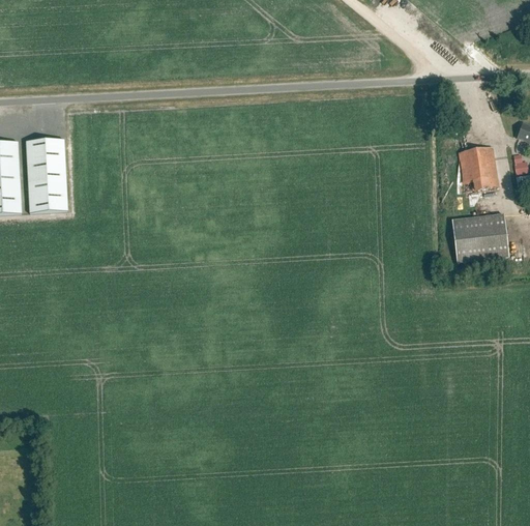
[(529,123),(523,121),(518,136),(529,140),(529,123)]
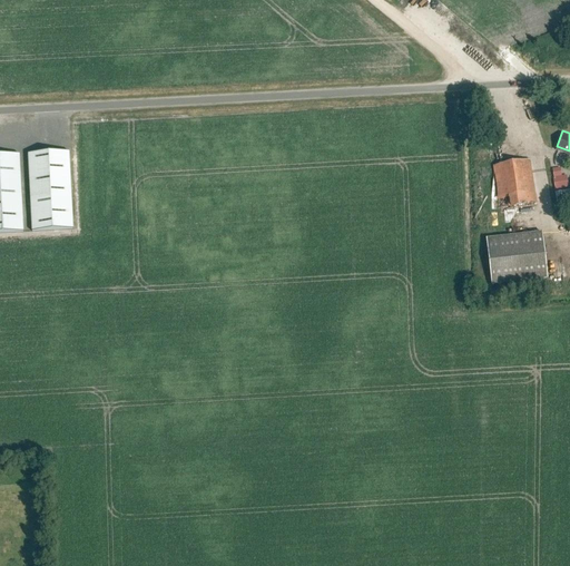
[(32,227),(72,225),(69,148),(28,150),(32,227)]
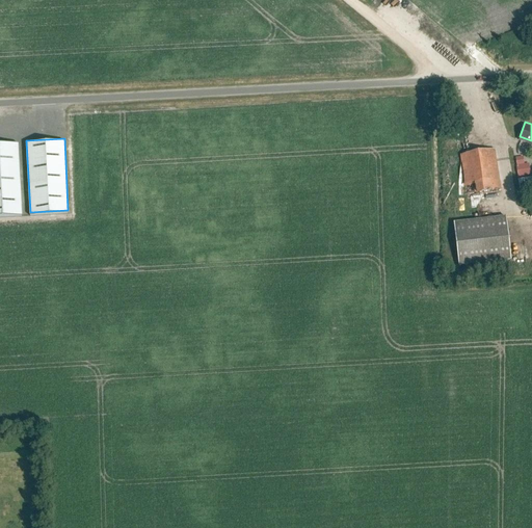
[(0,213),(22,213),(18,140),(0,140),(0,213)]
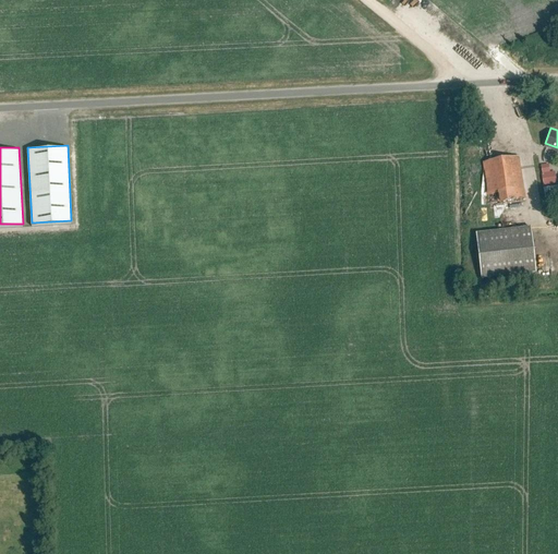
[(489,202),(525,195),(519,153),(483,158),(489,202)]
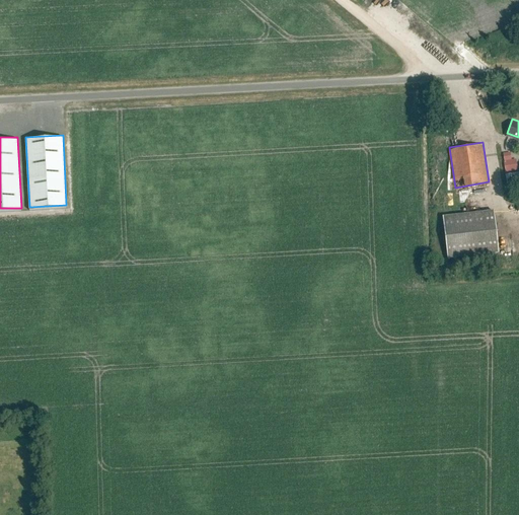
[(518,167),(517,167),(515,155),(510,156),(509,149),(501,150),(507,182),(518,179),(518,167)]
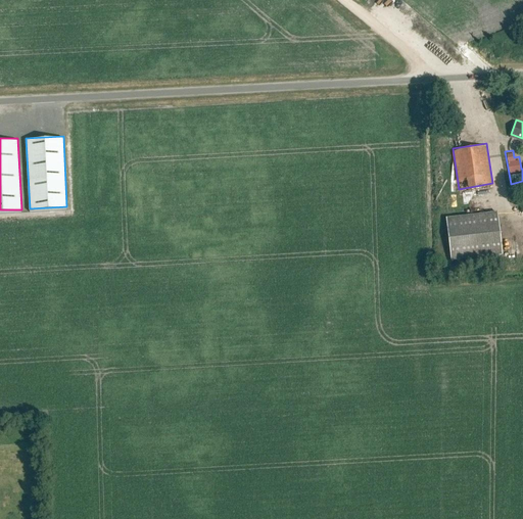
[(456,258),(506,252),(501,210),(450,217),(456,258)]
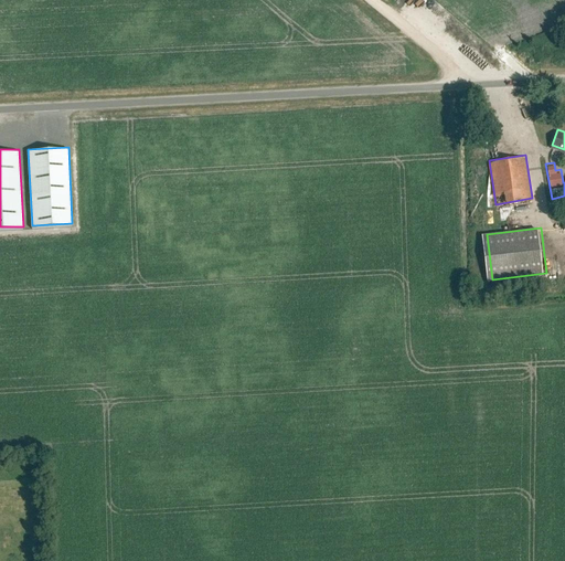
All buildings are outlined.
